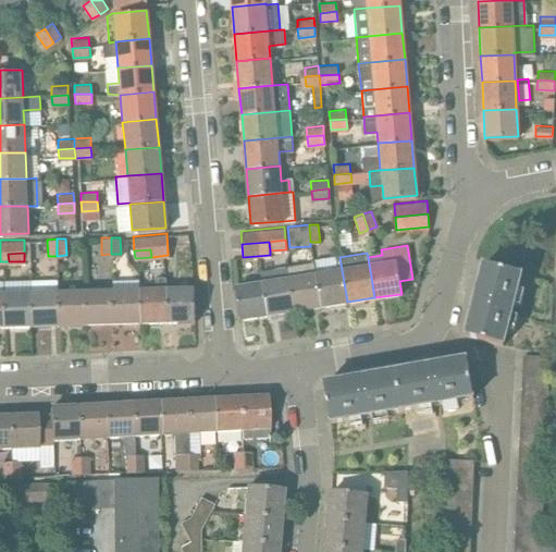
[(320,306),(347,302),(340,257),(313,261),(320,306)]
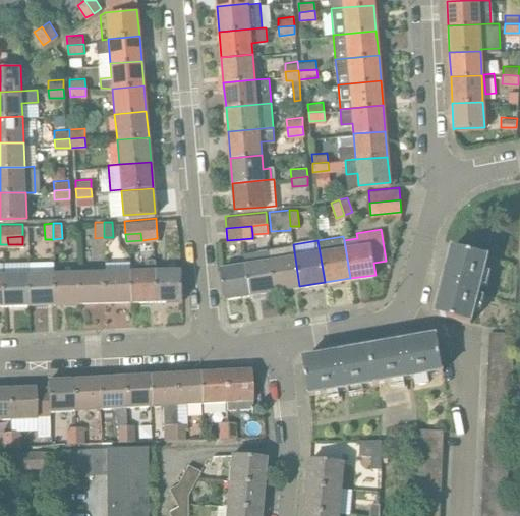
[(275,290),(299,286),(293,244),(269,248),(271,260),(275,290)]
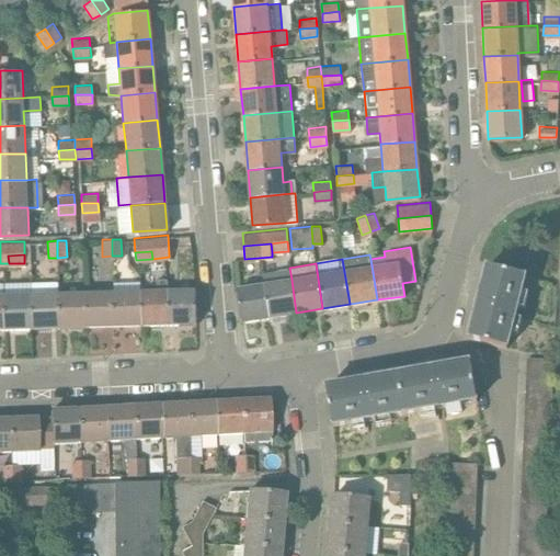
[(506,345),(516,309),(525,273),(487,264),(468,336),(506,345)]
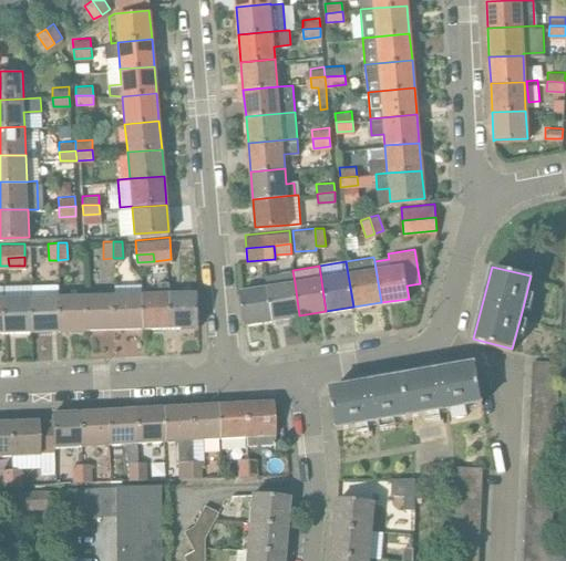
[(143,326),(171,325),(170,292),(168,292),(168,280),(158,280),(158,293),(142,293),(143,326)]
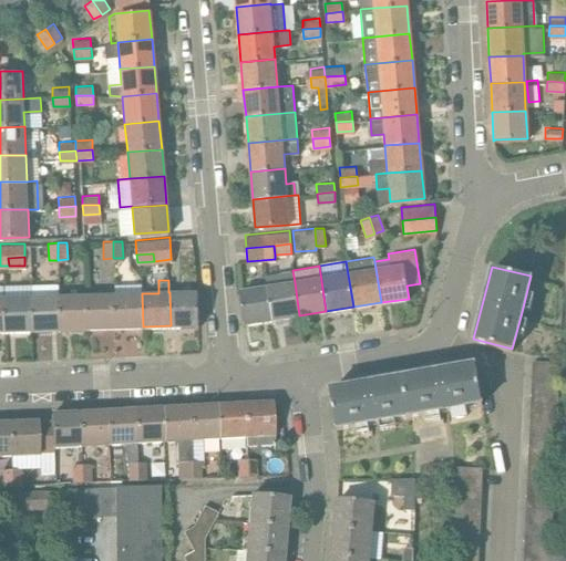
[(271,320),(299,315),(295,282),(266,287),(271,320)]
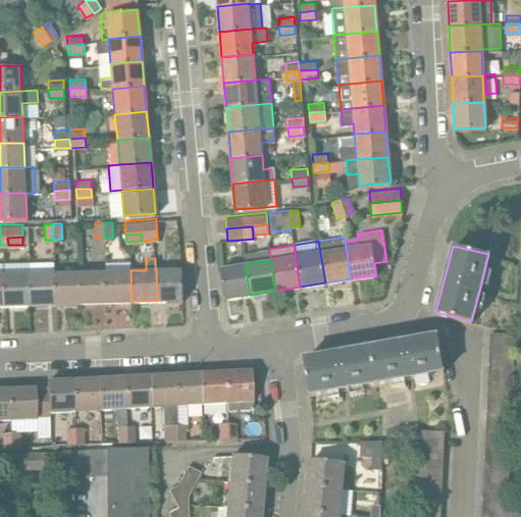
[(5,305),(31,304),(30,273),(30,261),(4,262),(4,274),(5,305)]
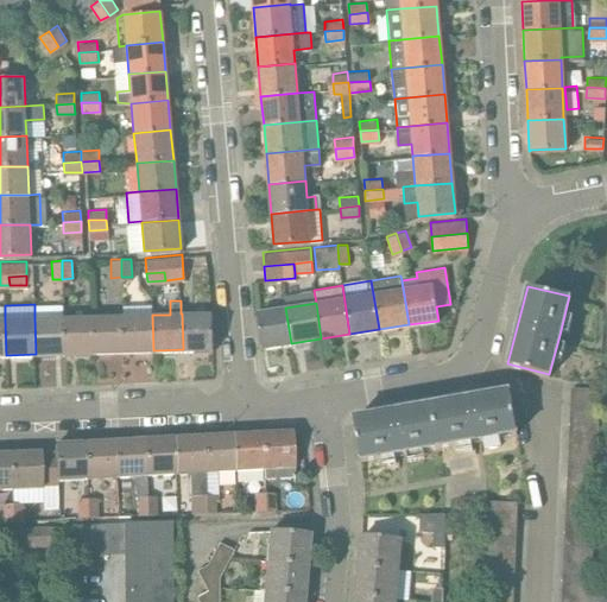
[(261,348),(291,343),(285,308),(255,312),(261,348)]
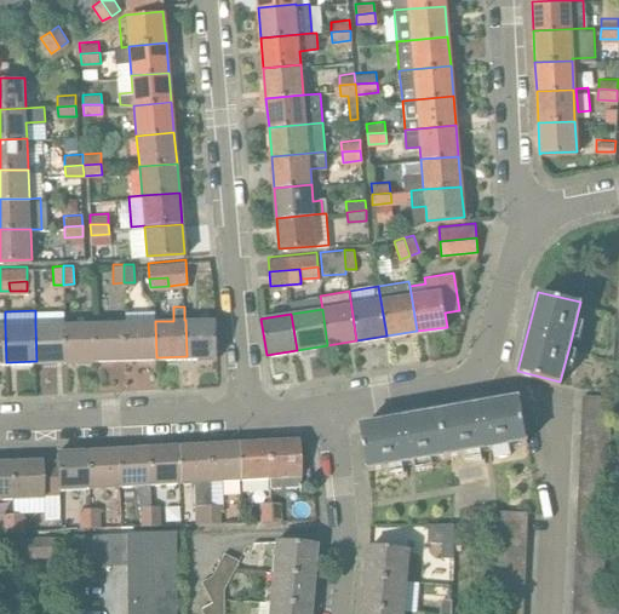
[(185,320),(187,356),(217,356),(216,319),(185,320)]
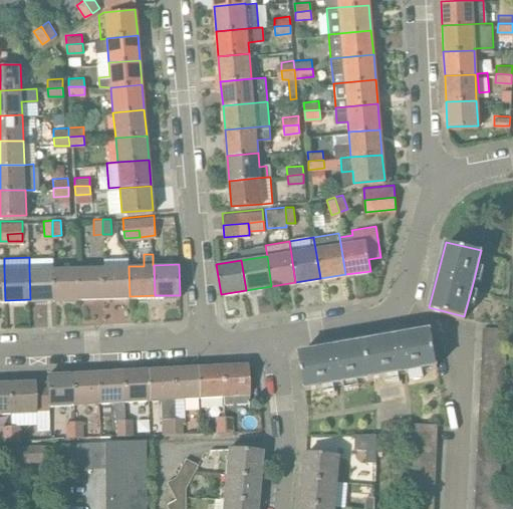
[(104,297),(130,296),(129,266),(103,267),(104,297)]
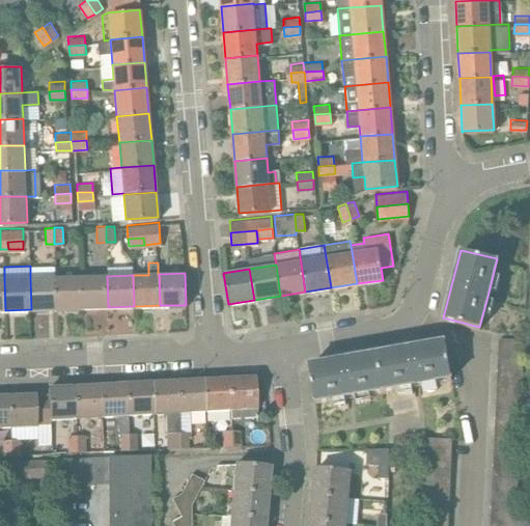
[(56,308),(82,308),(81,276),(55,277),(56,308)]
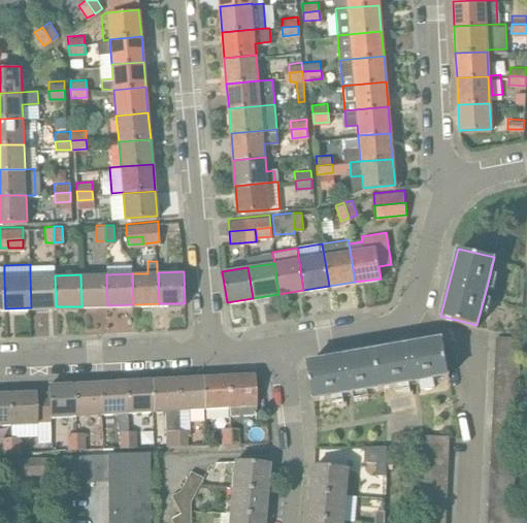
[(81,306),(107,305),(106,274),(80,274),(81,306)]
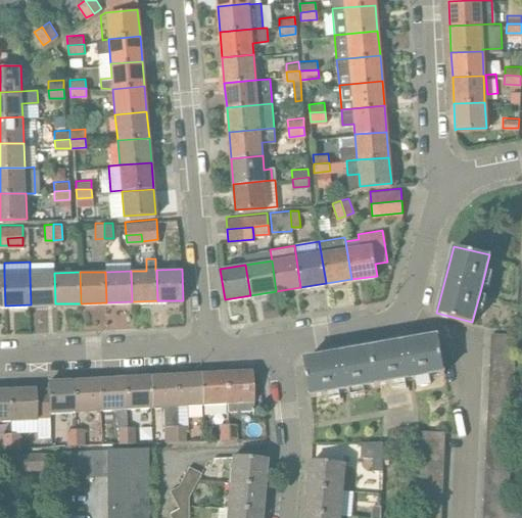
[(31,304),(55,303),(54,273),(30,274),(31,304)]
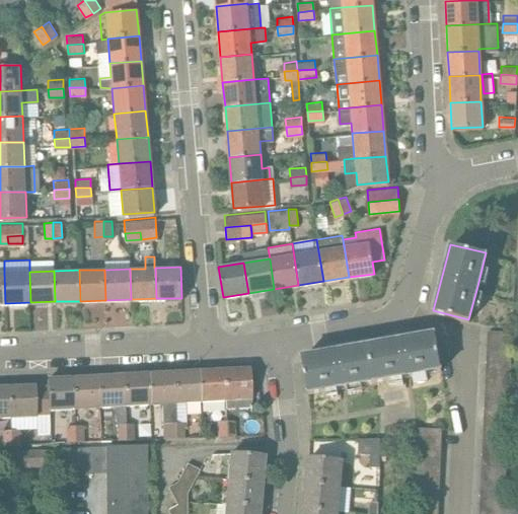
[(511,329),(487,328),(486,341),(511,342),(512,331),(511,329)]
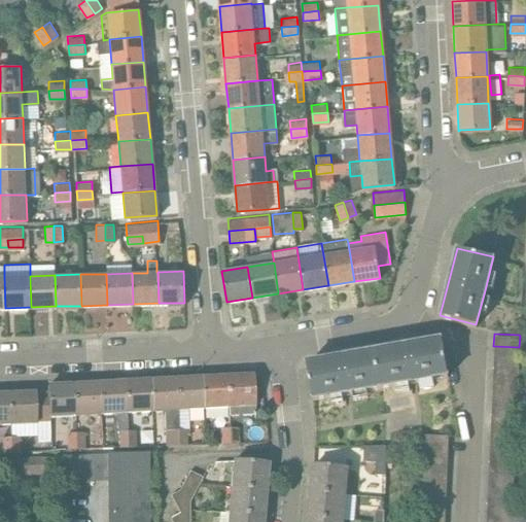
[(380,386),(414,380),(447,375),(441,338),(373,350),(380,386)]
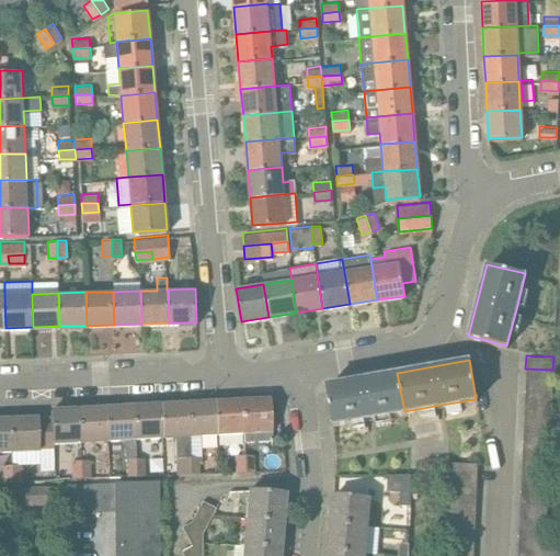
[(332,424),(404,411),(397,373),(326,385),(332,424)]
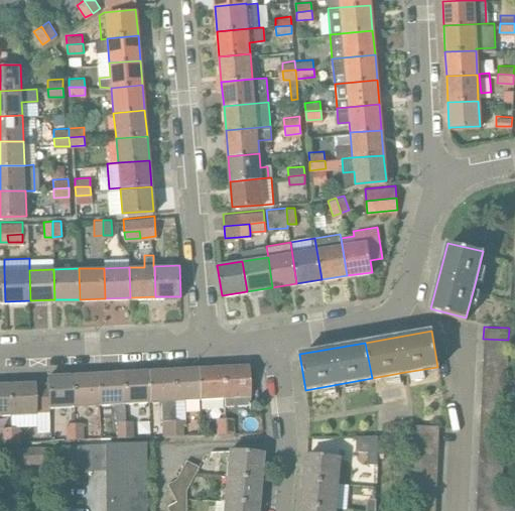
[(224,405),(249,403),(247,365),(221,366),(223,397),(224,405)]
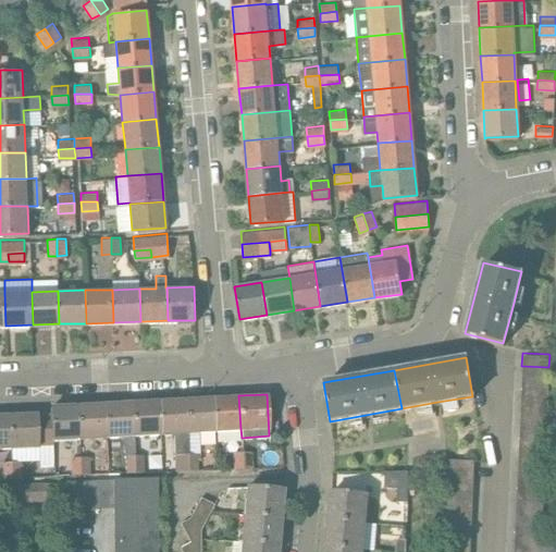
[(214,431),(241,429),(238,395),(212,397),(214,431)]
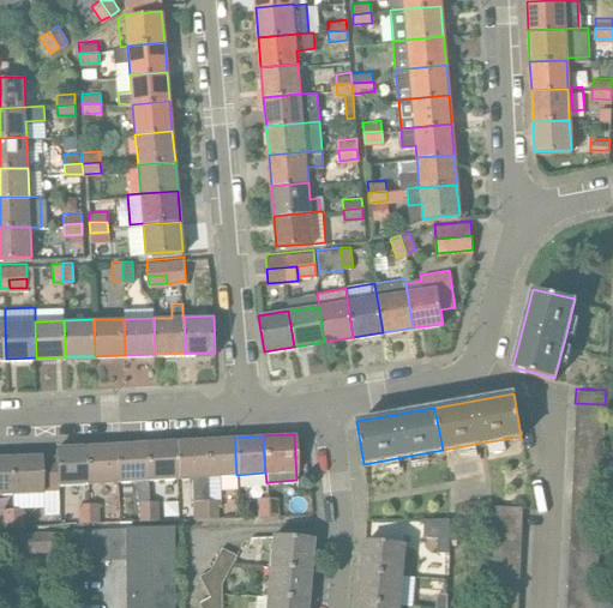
[(205,476),(236,475),(234,438),(205,439),(205,476)]
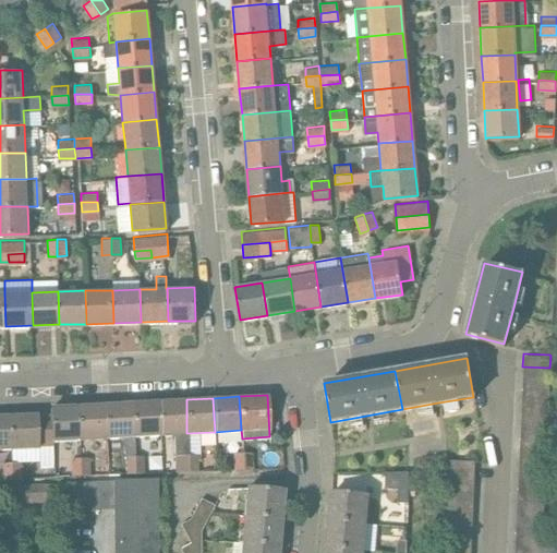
[(172,453),(174,453),(188,453),(186,433),(186,399),(159,400),(160,435),(172,434),(172,453)]
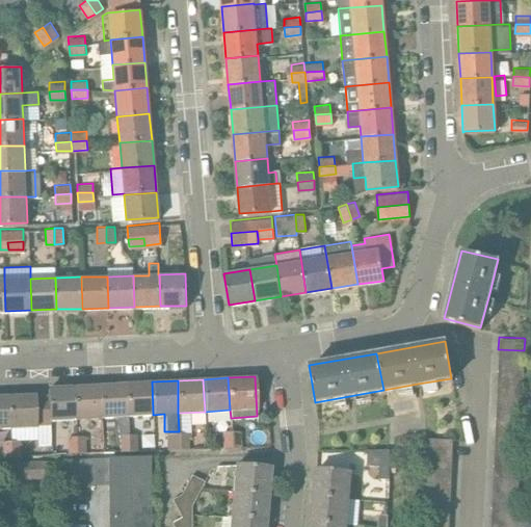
[(128,416),(153,415),(152,381),(126,384),(128,416)]
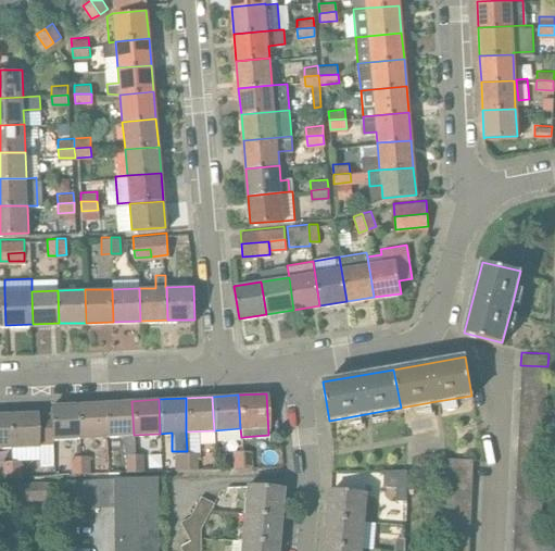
[(122,452),(124,452),(133,452),(133,435),(134,435),(131,401),(104,402),(106,436),(122,436),(122,452)]
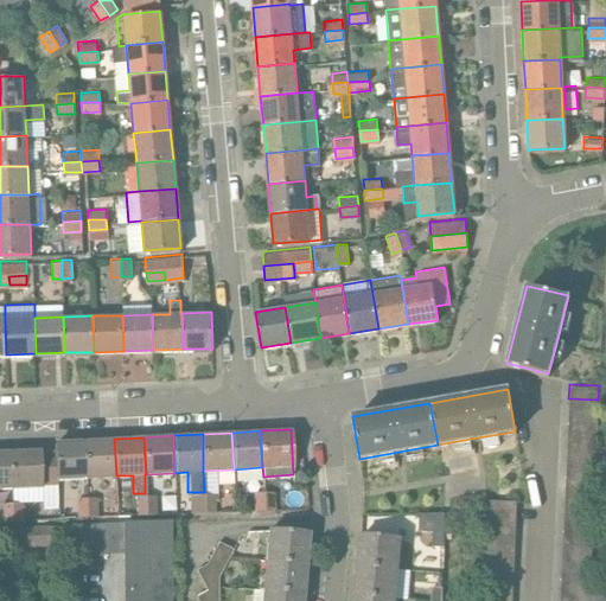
[(87,478),(116,475),(114,439),(84,440),(87,478)]
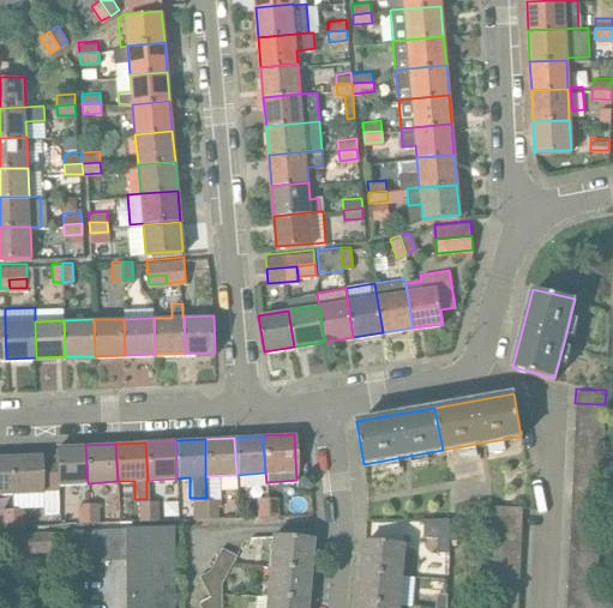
[(58,485),(88,483),(85,445),(54,447),(54,456),(58,485)]
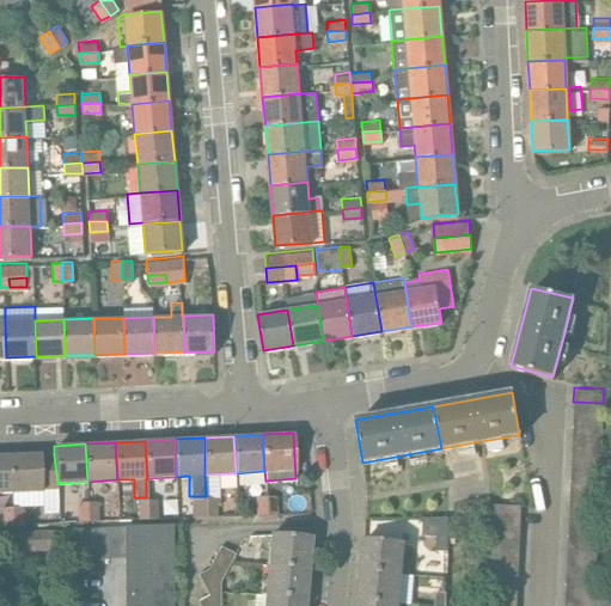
[(57,487),(57,483),(54,454),(40,454),(40,453),(11,454),(12,491),(42,490),(42,488),(57,487)]
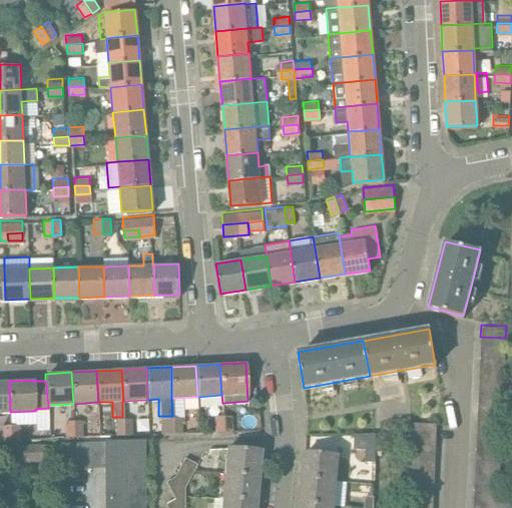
[(0,412),(10,412),(9,381),(0,381),(0,412)]
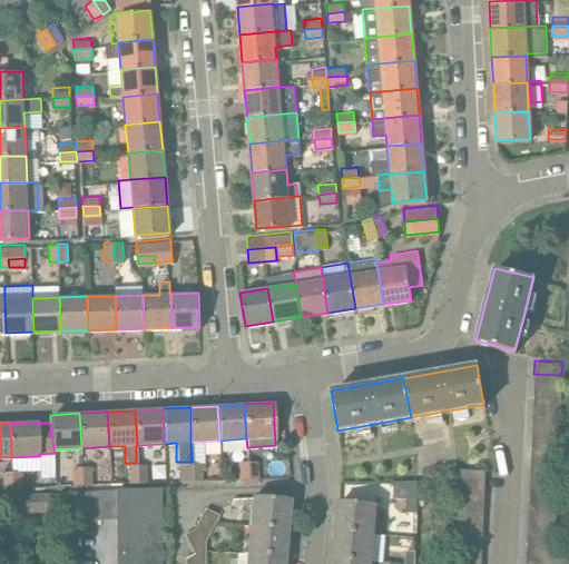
[(558,454),(557,465),(568,466),(568,454),(558,453),(558,454)]
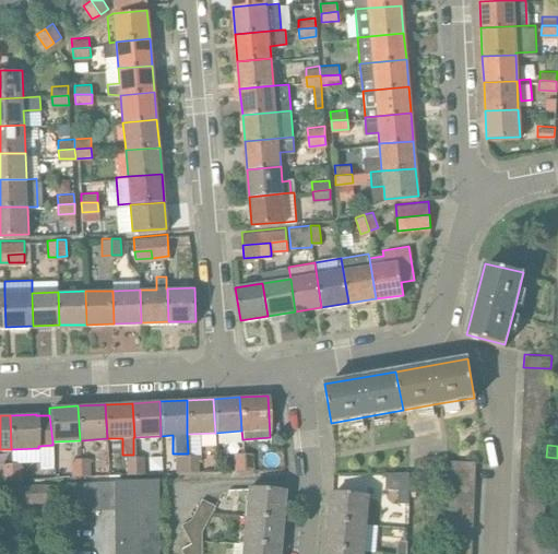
[(233,469),(242,469),(242,451),(233,452),(233,469)]
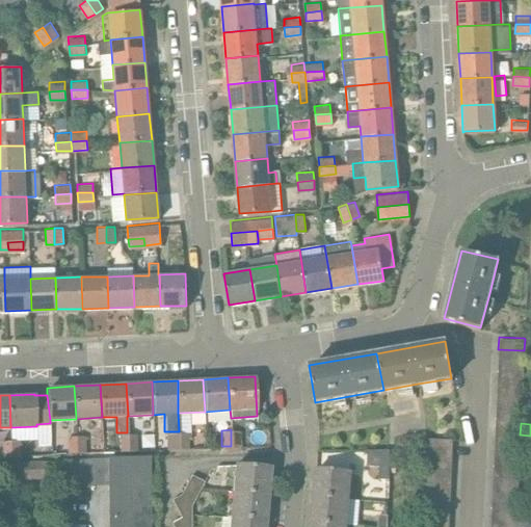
[(231,446),(240,446),(239,429),(231,429),(231,446)]
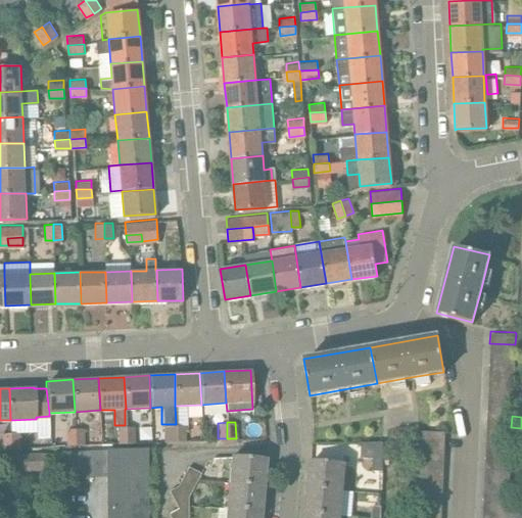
[(176,424),(176,440),(185,440),(185,423),(176,424)]
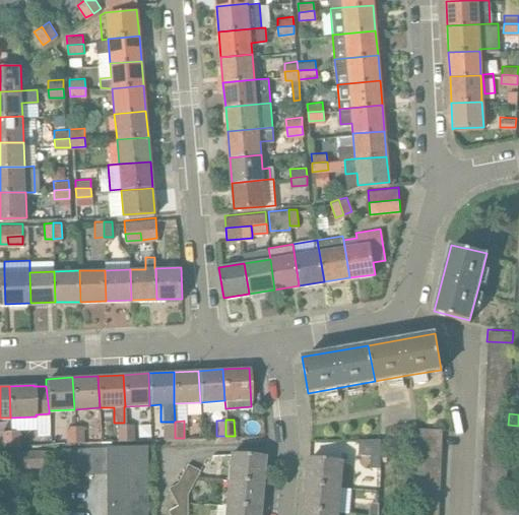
[(175,438),(175,422),(163,422),(164,438),(175,438)]
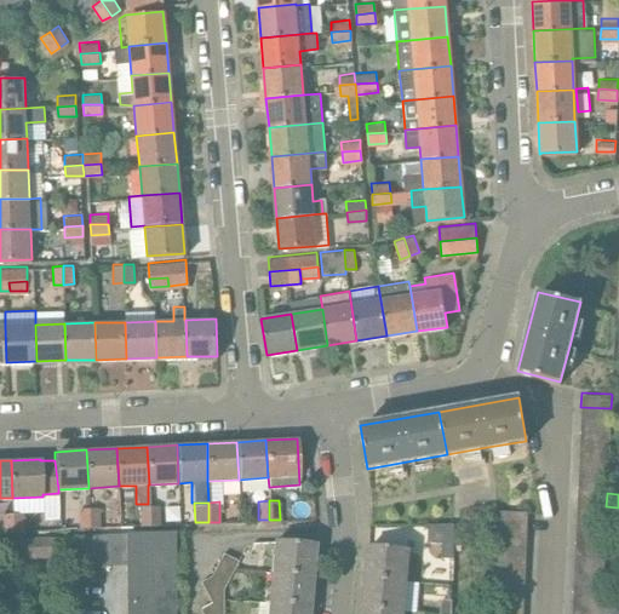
[(149,522),(148,504),(138,504),(138,523),(149,522)]
